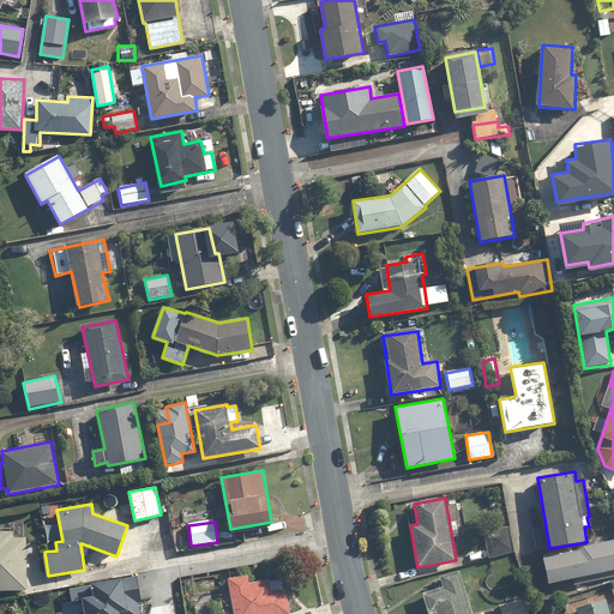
[(503,531),(483,535),(488,558),(507,554),(503,531)]
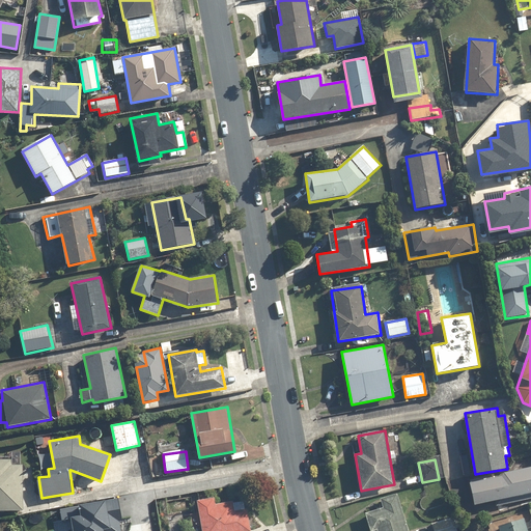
[(11,462),(0,460),(0,510),(22,512),(24,465),(11,465),(11,462)]
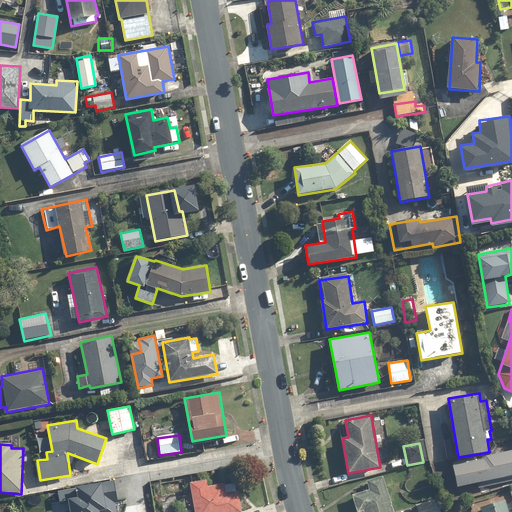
[(459,487),(479,482),(480,488),(511,481),(511,450),(454,463),(459,487)]
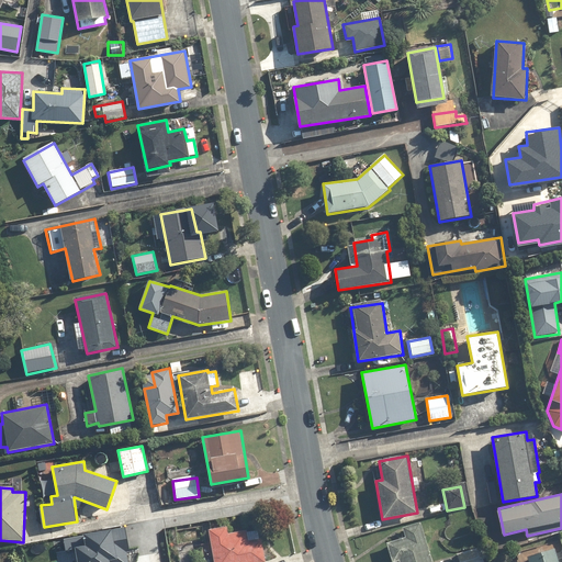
[(433,561),(430,552),(420,521),(403,527),(405,537),(386,542),(391,561),(396,561),(400,561),(398,561),(433,561)]
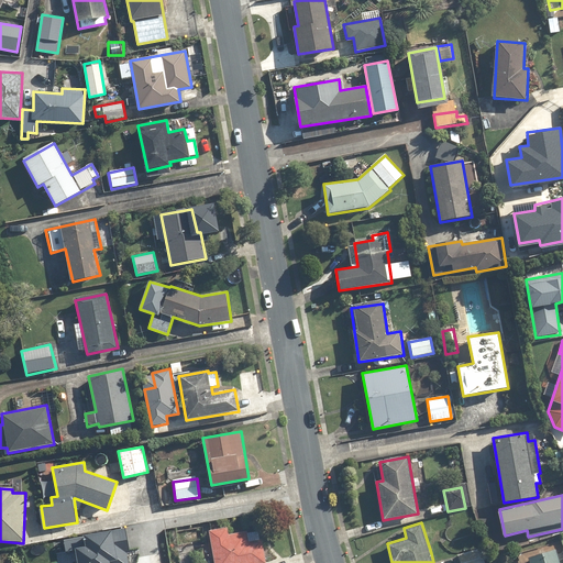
[(266,562),(262,538),(258,539),(257,529),(229,534),(228,526),(209,529),(214,562),(266,562)]
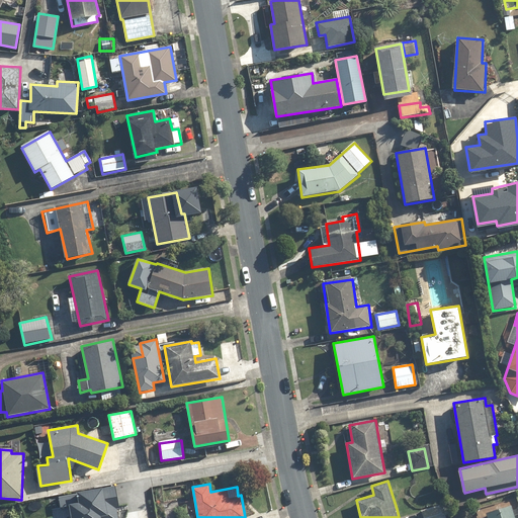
[(63,508),(64,517),(120,517),(115,485),(79,491),(81,501),(69,503),(70,506),(63,508)]
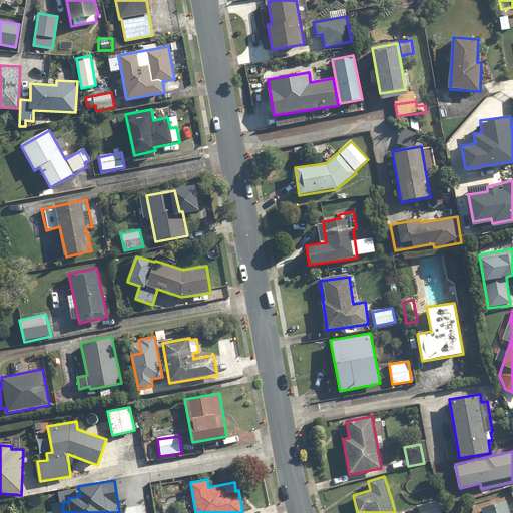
[(482,512),(511,512),(506,498),(480,506),(482,512)]
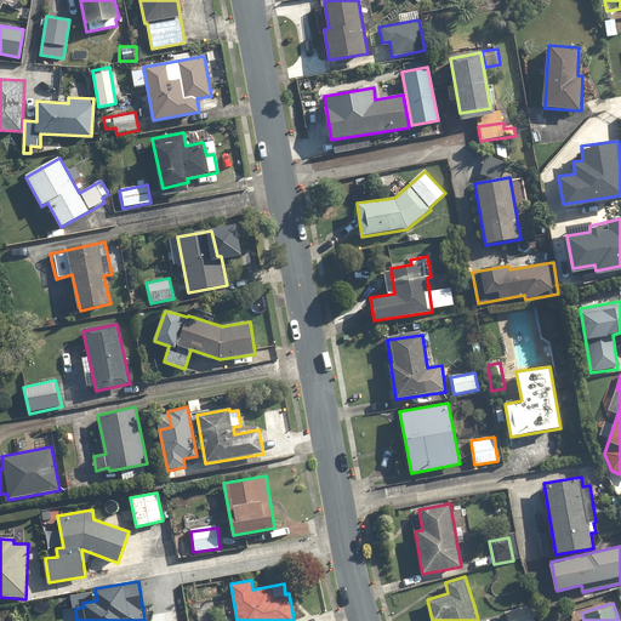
[(535,620),(531,604),(505,611),(507,620),(535,620)]
